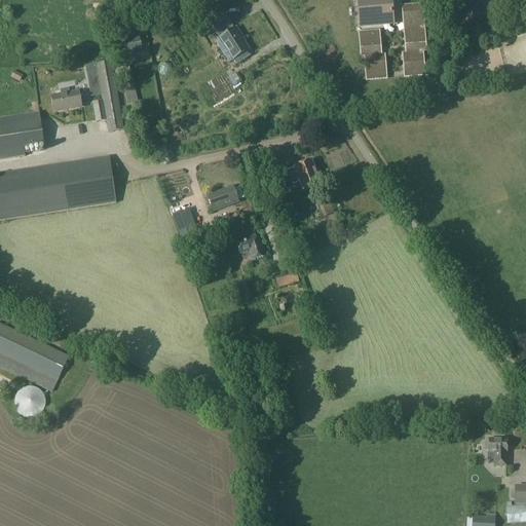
[(134,0),(113,0),(115,9),(135,7),(134,0)]
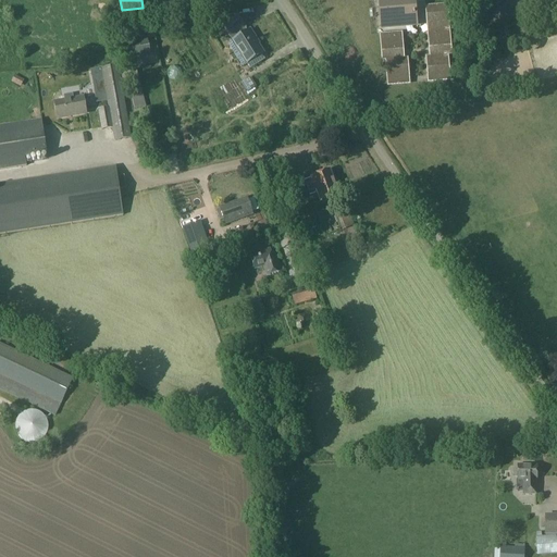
[(413,13),(412,1),(381,3),(383,27),(407,25),(406,21),(415,20),(415,15),(415,13),(413,13)]
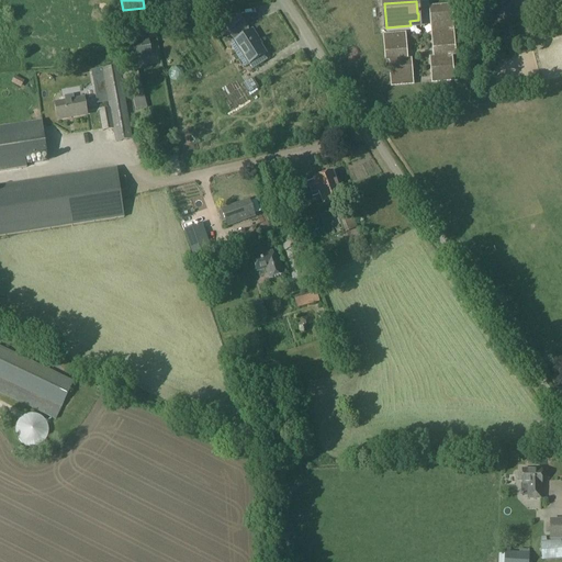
[(454,56),(450,6),(429,8),(430,13),(434,13),(437,52),(434,52),(436,77),(431,77),(433,82),(453,81),(451,56),(454,56)]
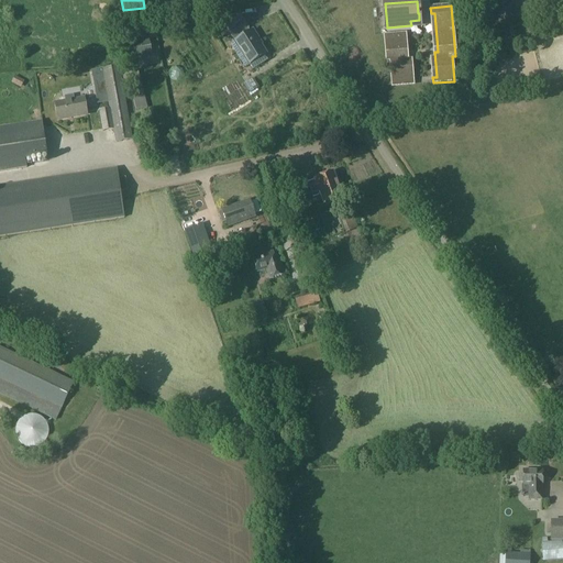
[(250,65),(252,69),(266,61),(263,56),(265,55),(260,46),(261,45),(252,31),(249,32),(246,28),(240,17),(224,25),(232,37),(232,36),(235,41),(230,44),(245,67),(250,65)]
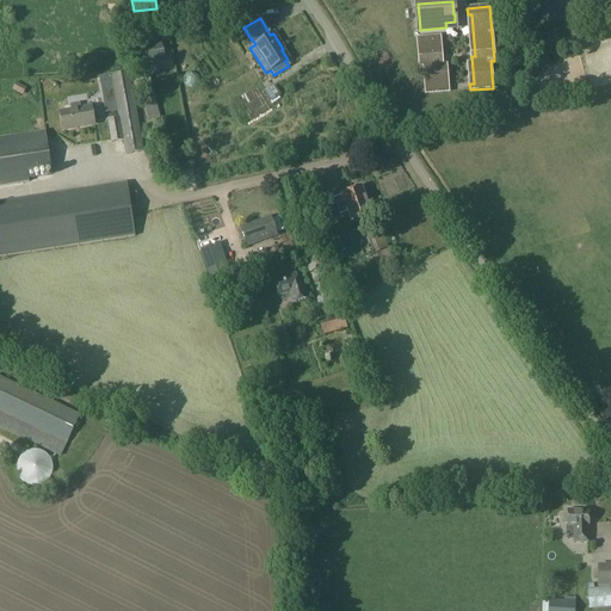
[(438,59),(436,38),(417,39),(419,67),(424,67),(426,93),(449,92),(448,85),(444,86),(442,59),(438,59)]
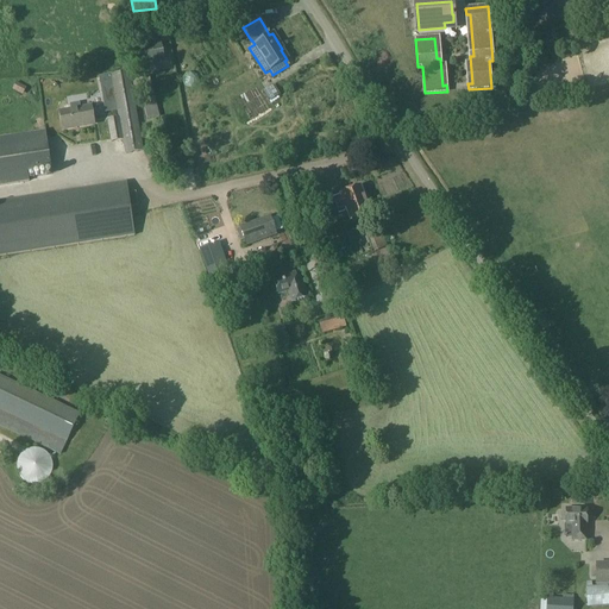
[(139,48),(143,63),(164,60),(161,43),(139,48)]
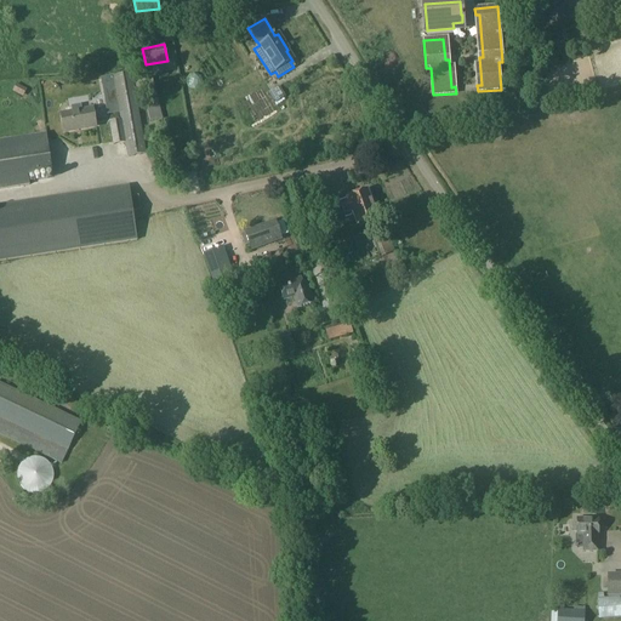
[(146,68),(149,84),(172,79),(169,63),(146,68)]
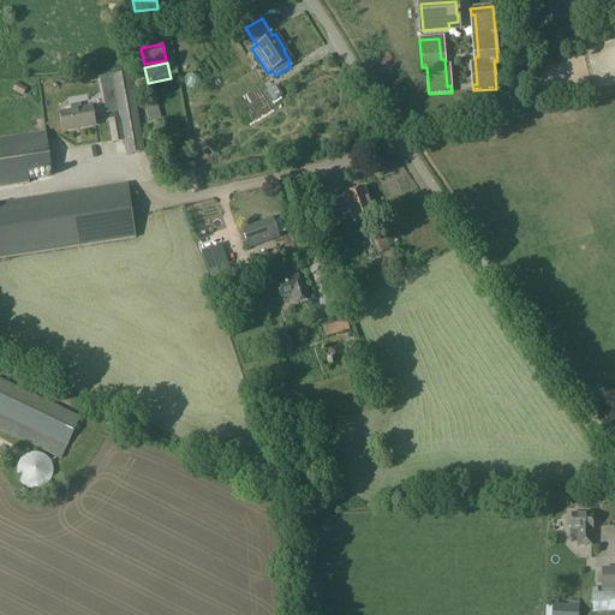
[(118,112),(119,119),(124,142),(126,156),(145,154),(131,72),(112,76),(117,102),(118,112)]
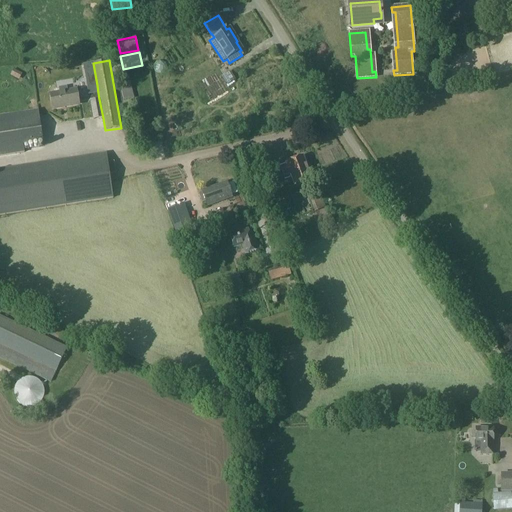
[(230,71),(220,77),(226,86),(235,80),(230,71)]
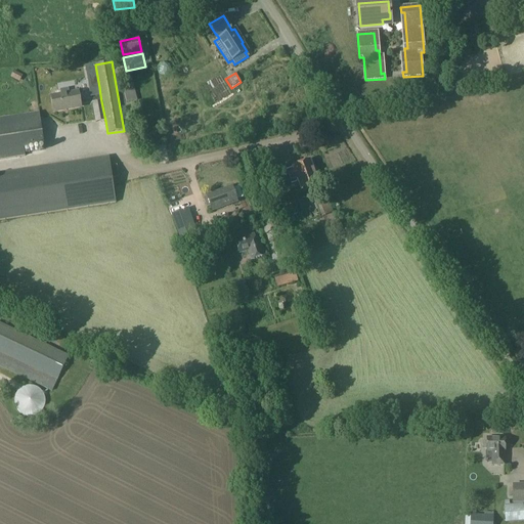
[(10,85),(18,90),(23,83),(14,78),(10,85)]
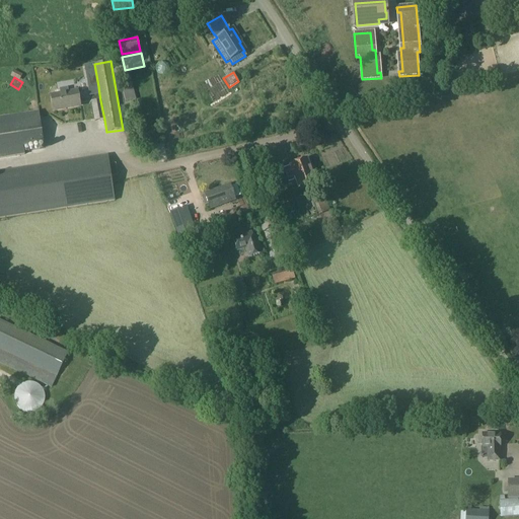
[(98,86),(88,88),(89,96),(99,94),(98,86)]
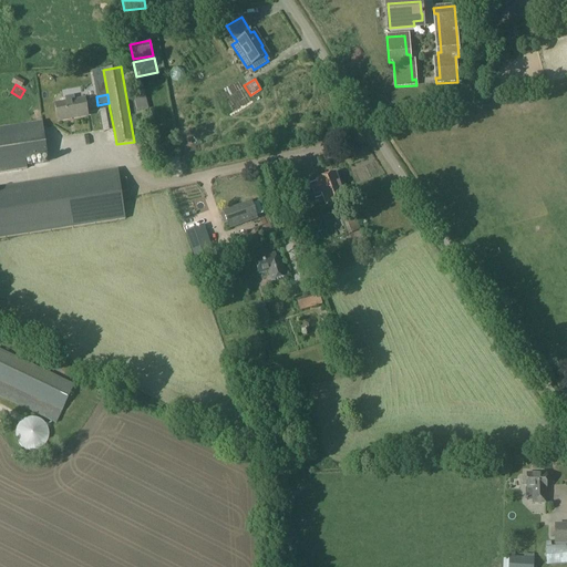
[(65,103),(55,105),(59,122),(88,116),(84,100),(74,102),(74,95),(64,98),(65,103)]
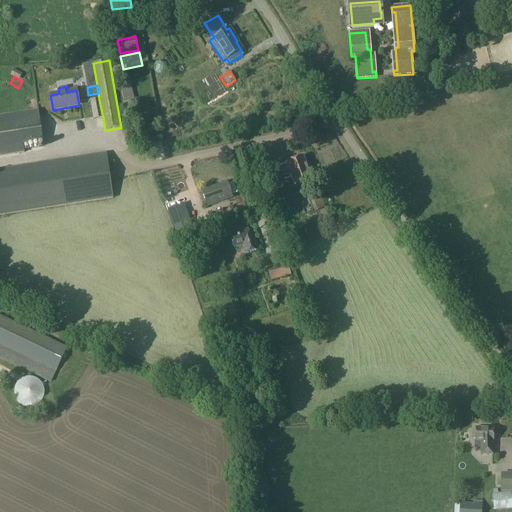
[(103,118),(99,99),(89,101),(93,119),(103,118)]
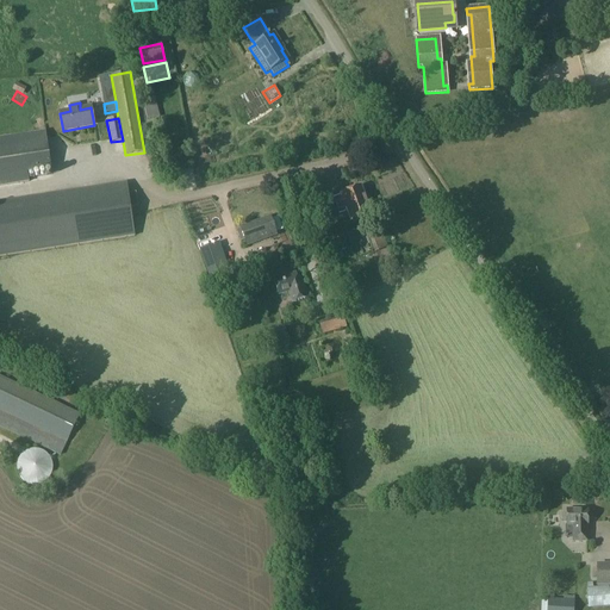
[(51,169),(45,131),(0,138),(0,186),(29,182),(27,173),(51,169)]
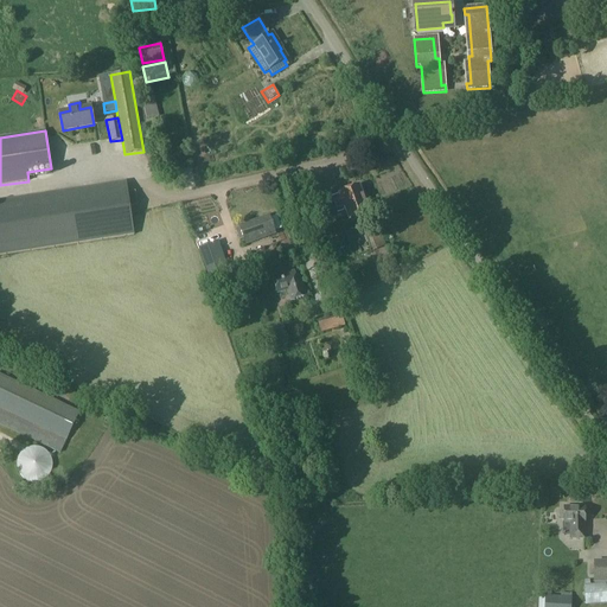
[(315,177),(301,181),(300,183),(302,191),(304,191),(307,190),(311,202),(323,198),(315,177)]
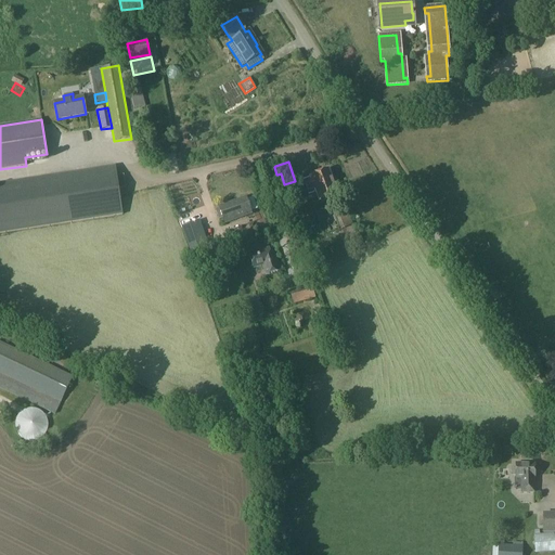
[(115,166),(0,183),(0,233),(124,215),(119,189),(126,188),(124,175),(117,176),(115,166)]
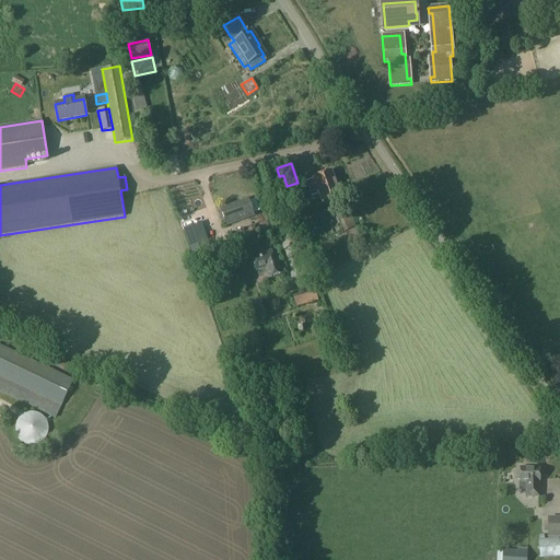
[(313,178),(314,181),(303,185),(304,189),(307,188),(311,197),(318,194),(323,203),(340,196),(331,172),(313,178)]
